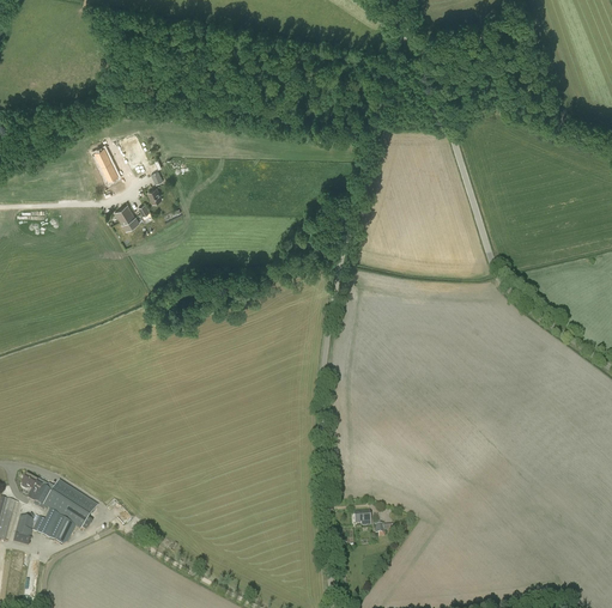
[(137,135),(125,140),(128,149),(131,149),(134,159),(145,154),(137,135)]
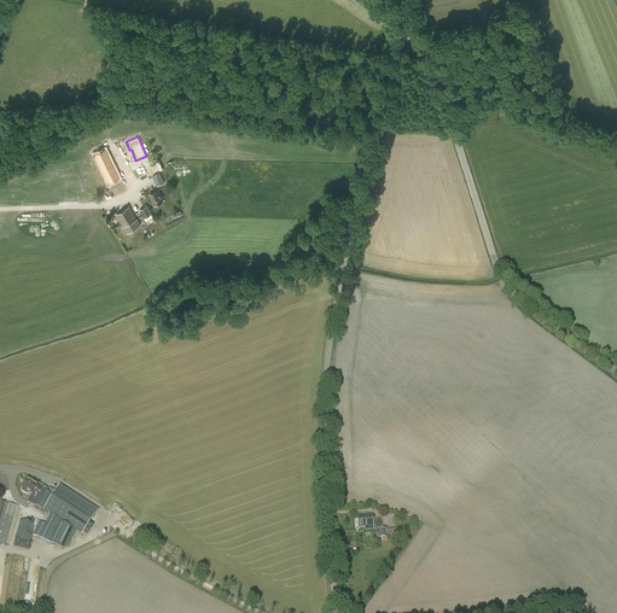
[(106,145),(97,150),(104,164),(114,159),(106,145)]
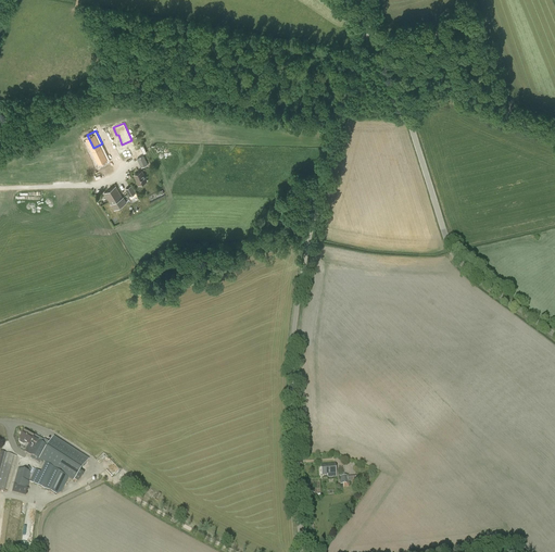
[(102,143),(93,148),(100,160),(109,155),(102,143)]
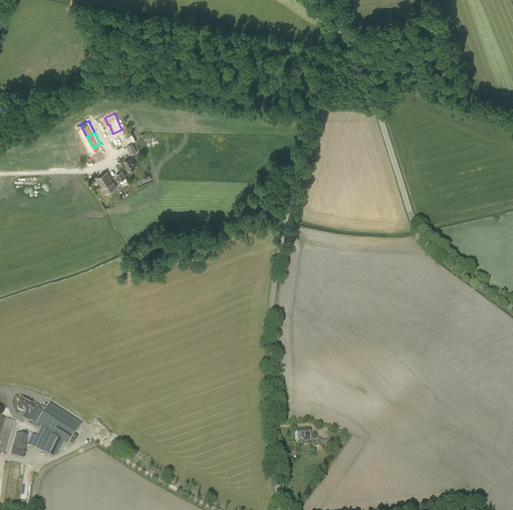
[(132,152),(135,150),(134,147),(137,146),(134,140),(127,143),(132,152)]
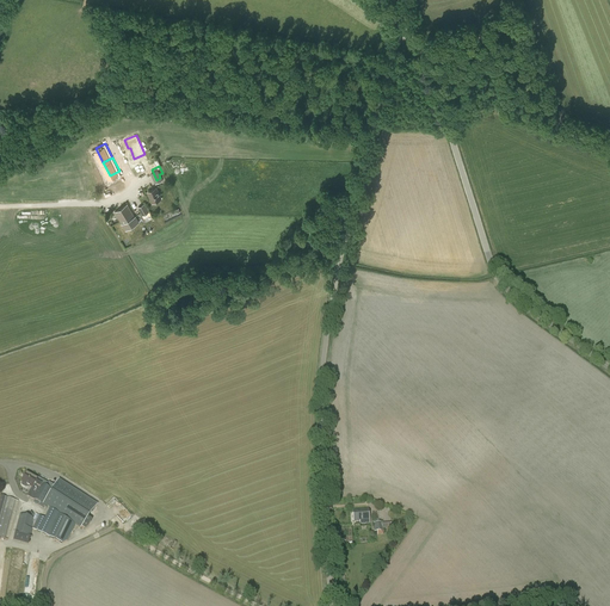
[(79,196),(91,195),(90,173),(78,174),(79,196)]
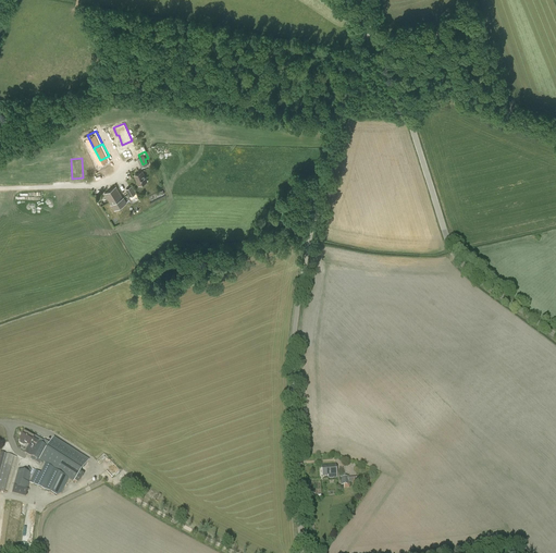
[(138,176),(137,176),(139,181),(148,177),(144,168),(136,171),(138,176)]
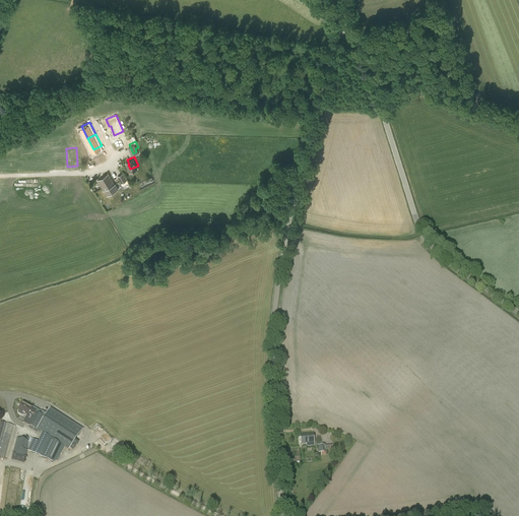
[(98,175),(102,182),(112,176),(108,169),(98,175)]
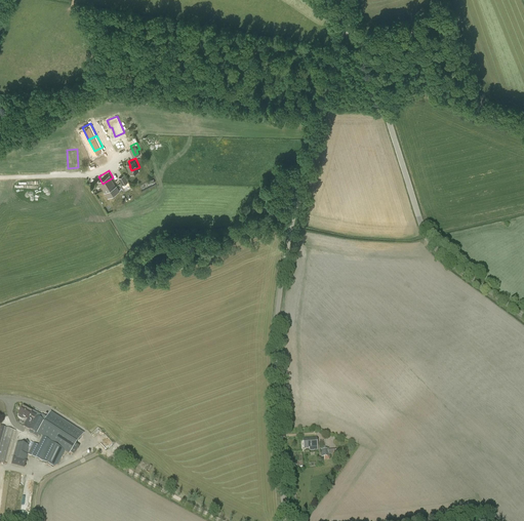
[(125,171),(119,174),(123,182),(129,177),(125,171)]
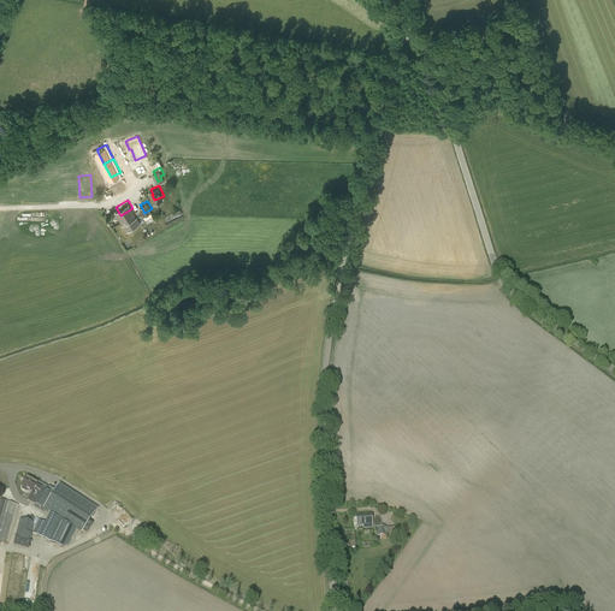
[(132,208),(120,215),(125,225),(140,217),(136,211),(135,212),(132,208)]
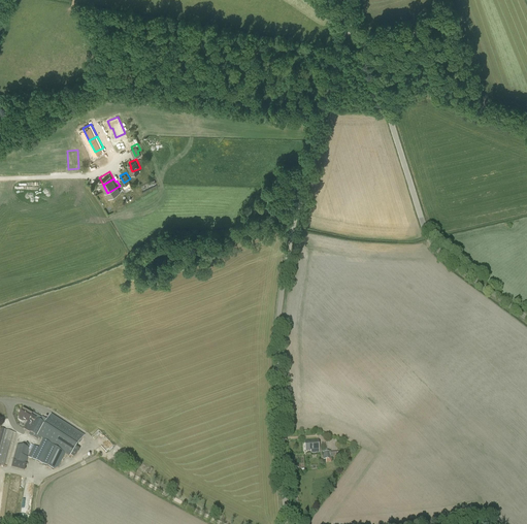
[(26,418),(26,417),(29,418),(25,425),(31,429),(30,430),(38,435),(39,433),(54,443),(43,461),(57,467),(58,464),(60,465),(67,451),(70,453),(72,451),(75,454),(78,449),(75,446),(85,432),(53,412),(47,420),(43,418),(43,416),(41,415),(40,416),(38,415),(40,413),(34,410),(34,411),(24,405),(20,413),(21,413),(20,415),(20,416),(24,418),(26,418)]
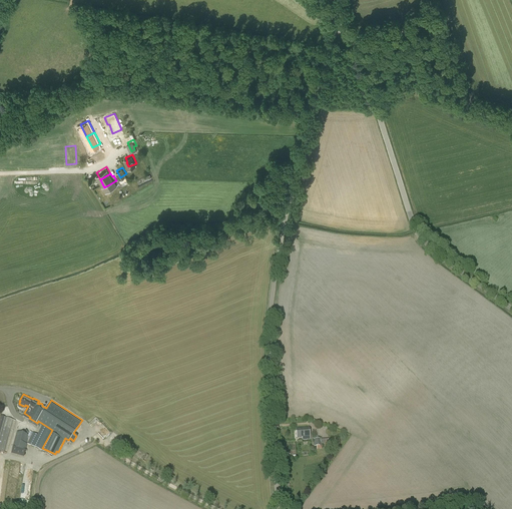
[(0,417),(0,447),(5,449),(14,416),(1,412),(0,417)]
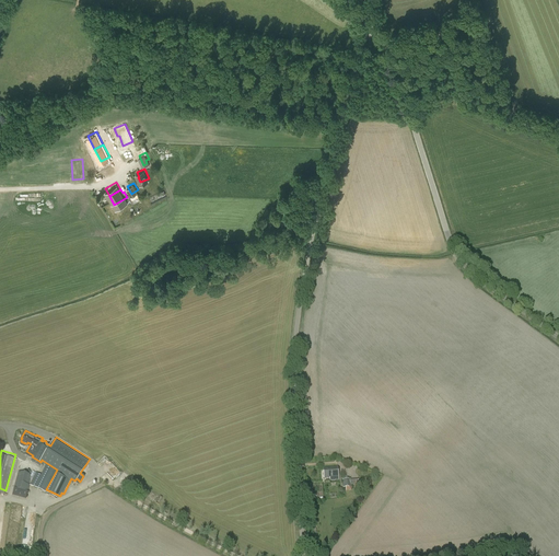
[(332,474),(332,476),(339,476),(338,463),(325,464),(325,474),(332,474)]
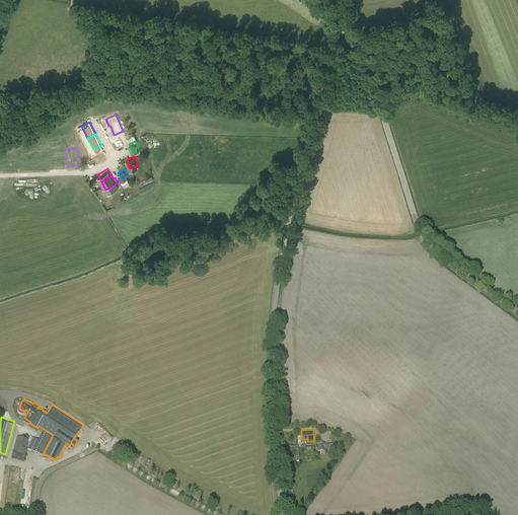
[(34,434),(28,446),(43,453),(53,435),(43,430),(40,436),(34,434)]
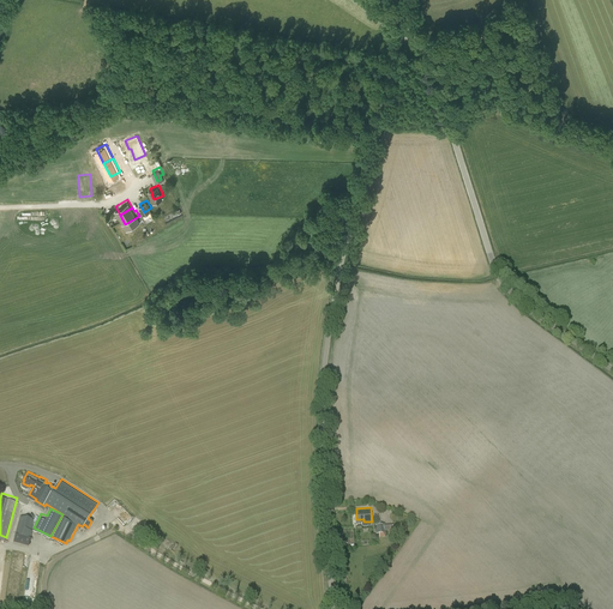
[(14,538),(30,543),(34,526),(32,526),(36,516),(22,512),(14,538)]
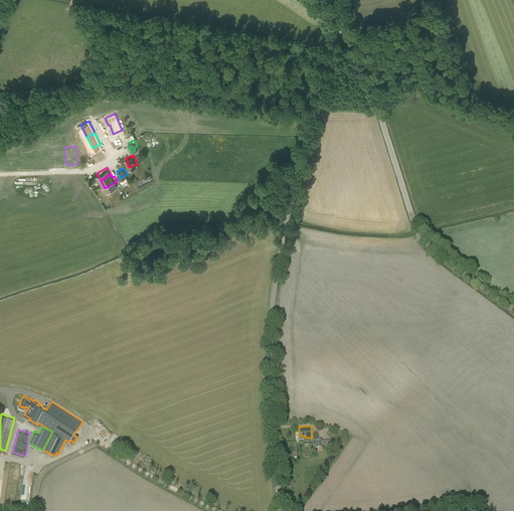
[(326,443),(327,445),(331,445),(330,437),(316,438),(316,445),(319,445),(319,447),(324,447),(324,443),(326,443)]
